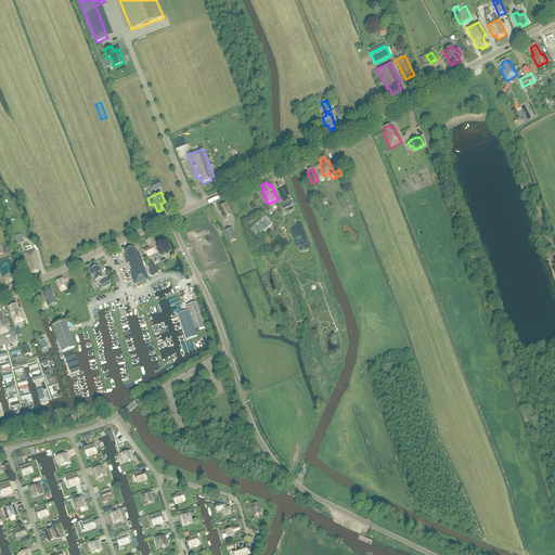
[(286,209),(293,206),(291,201),(289,201),(288,196),(287,196),(285,197),(281,199),(283,204),(281,205),(283,210),(285,214),(287,211),(286,209)]
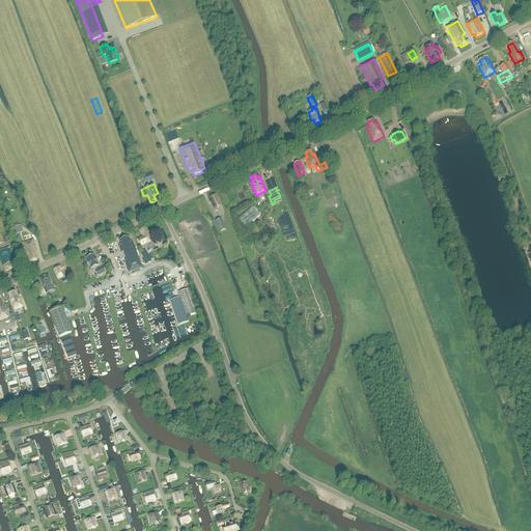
[(213,203),(212,204),(215,212),(223,207),(219,198),(218,198),(216,195),(210,197),(213,203)]
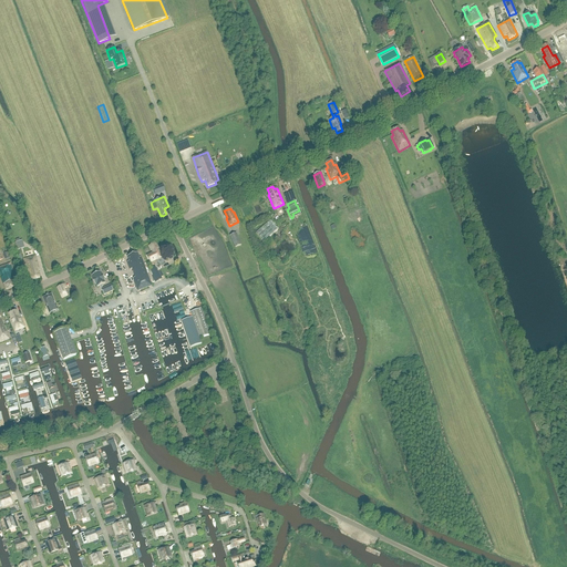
[(292,226),(301,223),(299,217),(290,219),(292,226)]
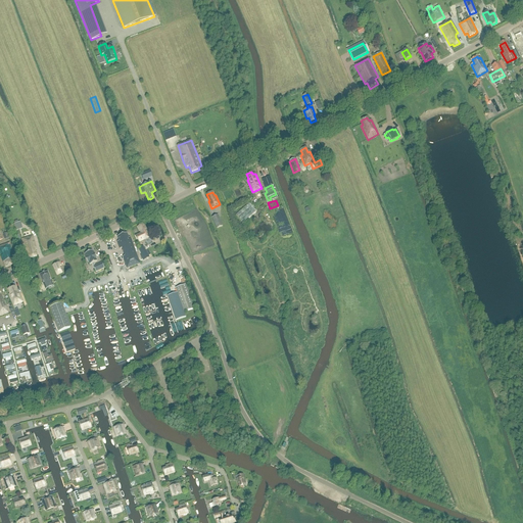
[(223,227),(218,216),(211,218),(217,229),(223,227)]
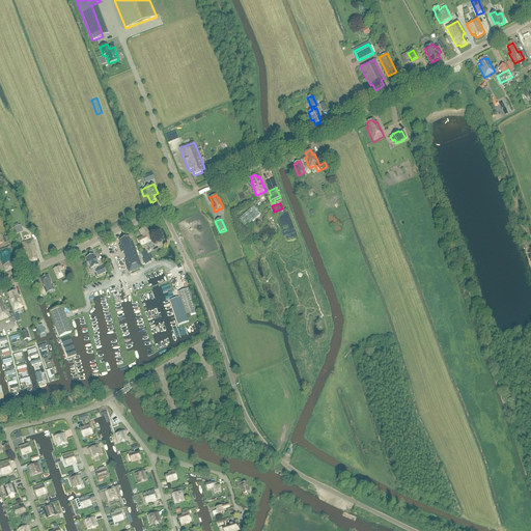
[(145,228),(140,230),(143,238),(138,240),(140,246),(146,243),(146,244),(152,242),(145,228)]
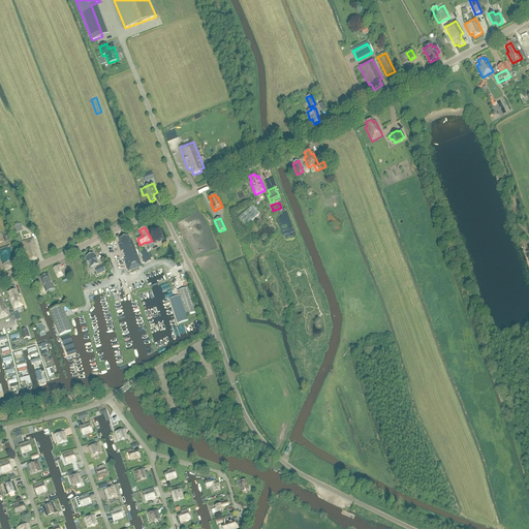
[(130,241),(128,237),(119,240),(120,245),(119,245),(121,252),(123,252),(126,259),(124,260),(128,272),(142,268),(131,241),(130,241)]
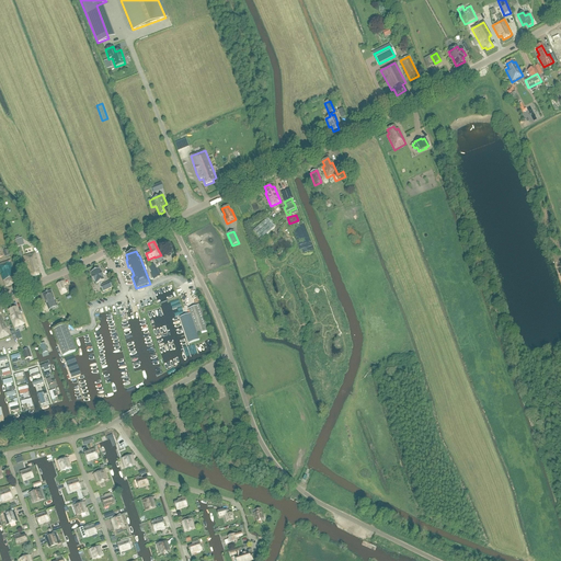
[(39,275),(37,268),(39,268),(35,253),(23,256),(27,272),(30,271),(31,277),(39,275)]
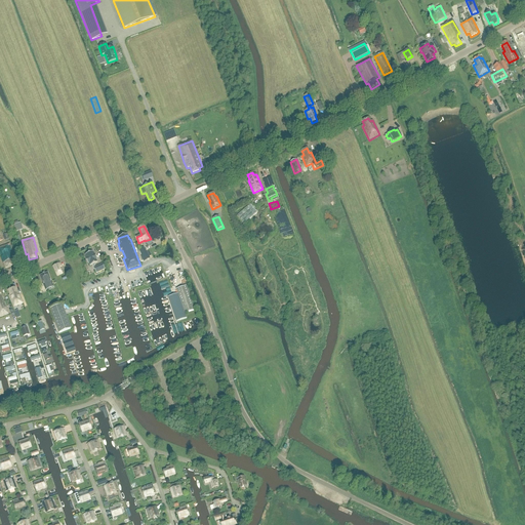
[(15,265),(12,257),(14,256),(9,244),(0,247),(0,256),(3,264),(5,269),(15,265)]
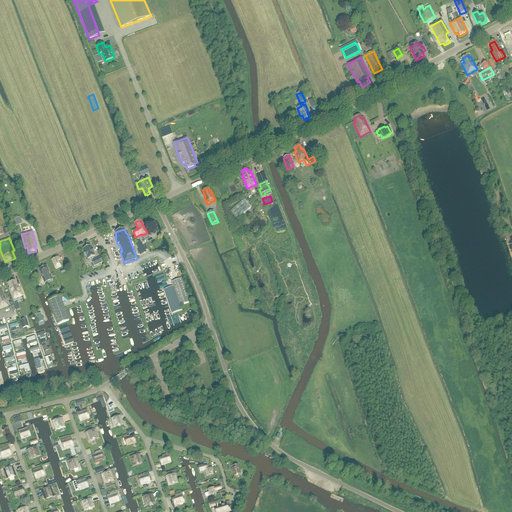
[(135,243),(138,249),(139,248),(142,254),(146,252),(143,246),(140,241),(135,243)]
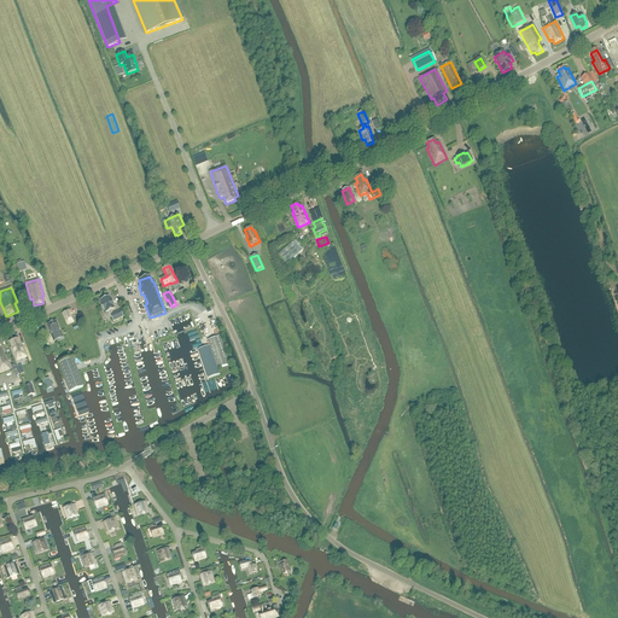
[(101,305),(103,310),(104,309),(106,314),(109,312),(111,315),(110,316),(114,322),(123,318),(121,312),(112,315),(110,312),(115,309),(109,297),(100,301),(101,305)]
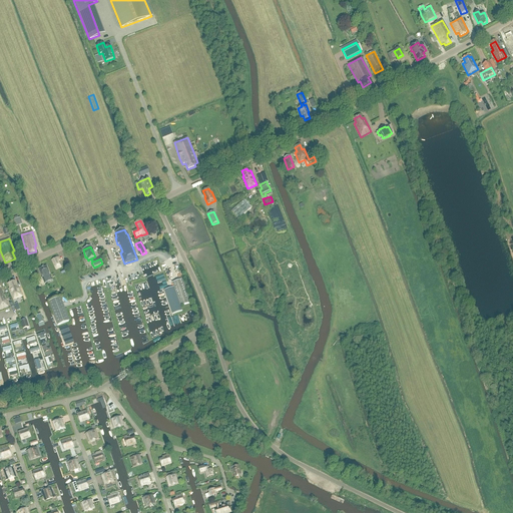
[(51,261),(56,271),(61,269),(58,263),(60,262),(58,258),(51,261)]
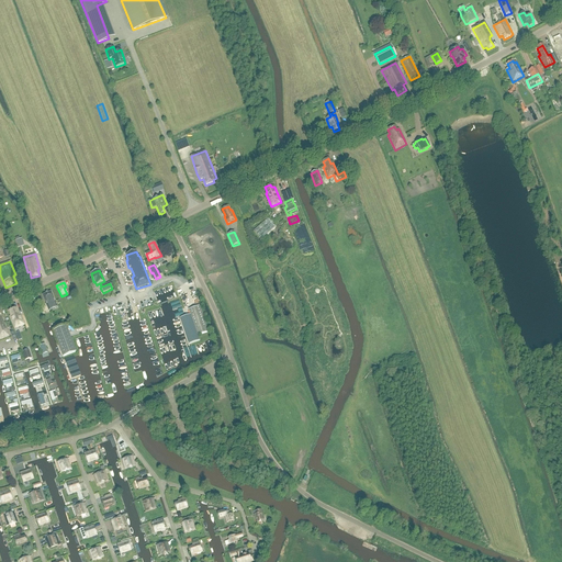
[(48,311),(57,307),(51,292),(43,295),(48,311)]
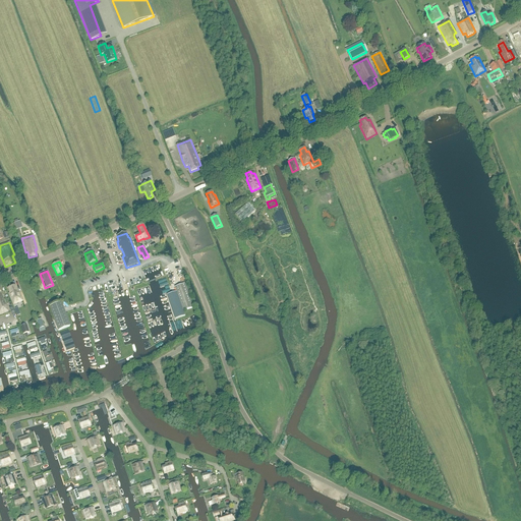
[(171,293),(167,295),(175,320),(185,316),(183,312),(193,308),(185,284),(175,287),(176,292),(171,293)]
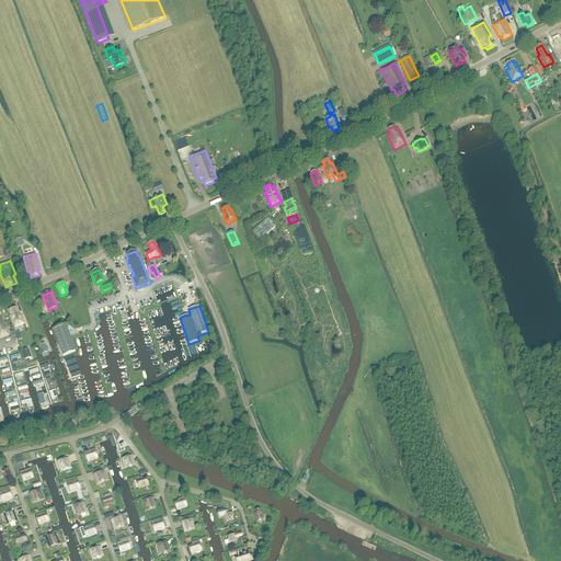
[(16,307),(9,310),(10,316),(9,316),(13,328),(24,324),(21,315),(19,316),(16,307)]
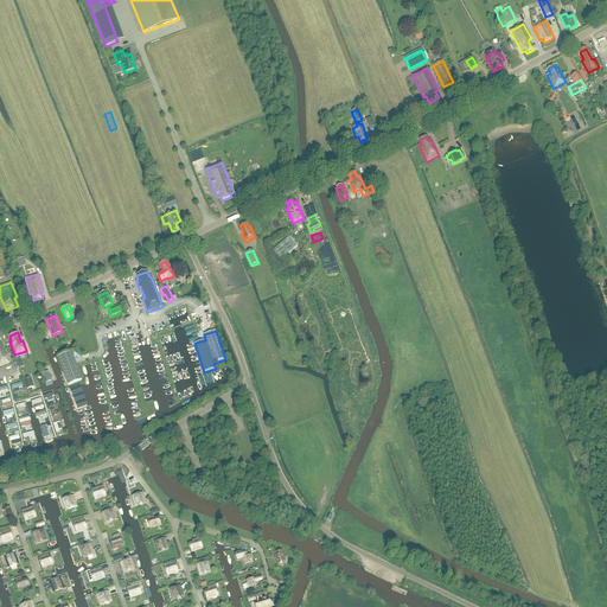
[(71,352),(57,358),(68,387),(82,381),(71,352)]
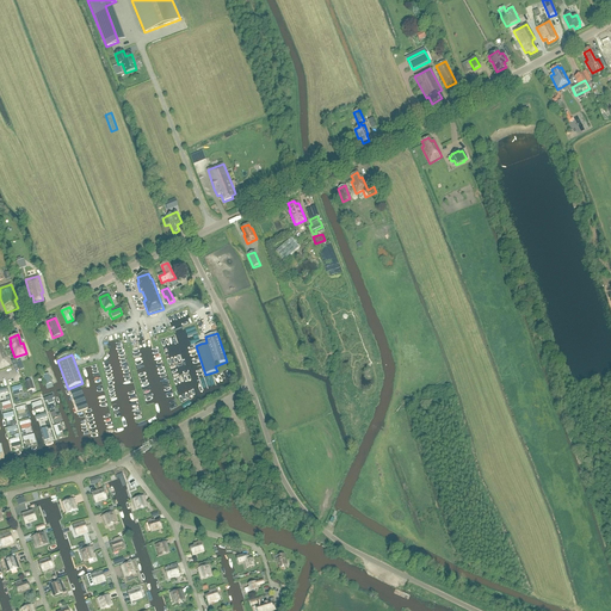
[(49,375),(43,377),(45,386),(45,387),(47,390),(53,388),(51,383),(53,383),(49,375)]
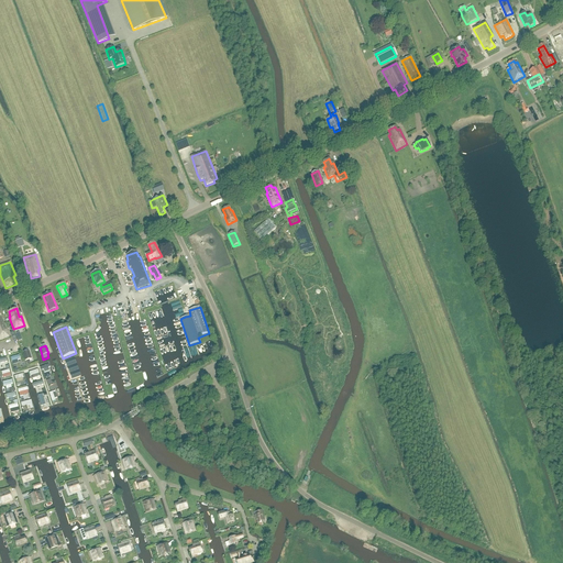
[(9,361),(10,367),(13,366),(14,368),(20,367),(17,357),(9,361)]
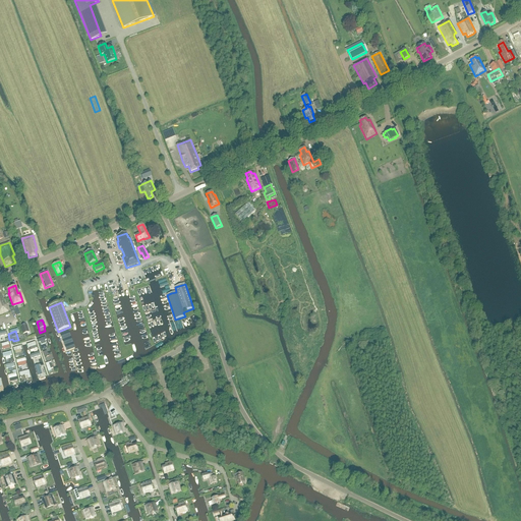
[(36,340),(40,350),(47,348),(43,338),(36,340)]
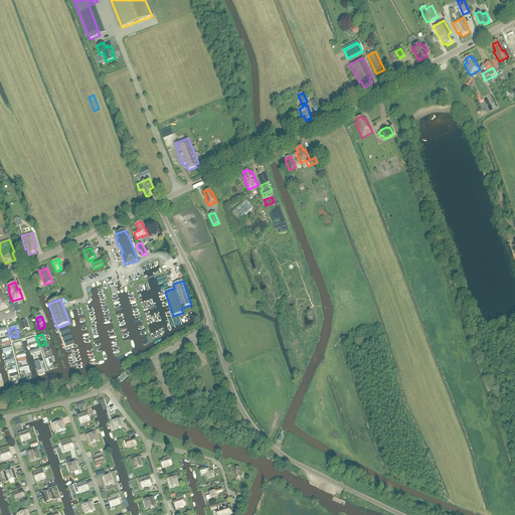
[(47,355),(50,355),(47,344),(44,345),(45,352),(44,352),(43,348),(40,348),(42,357),(47,356),(47,355)]
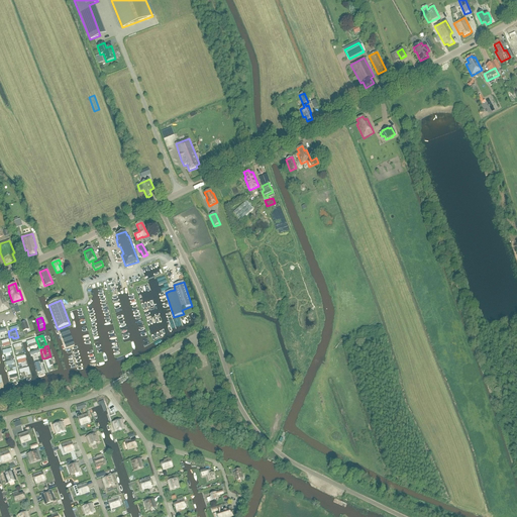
[(48,357),(48,359),(41,363),(45,372),(53,369),(50,365),(54,364),(50,356),(48,357)]
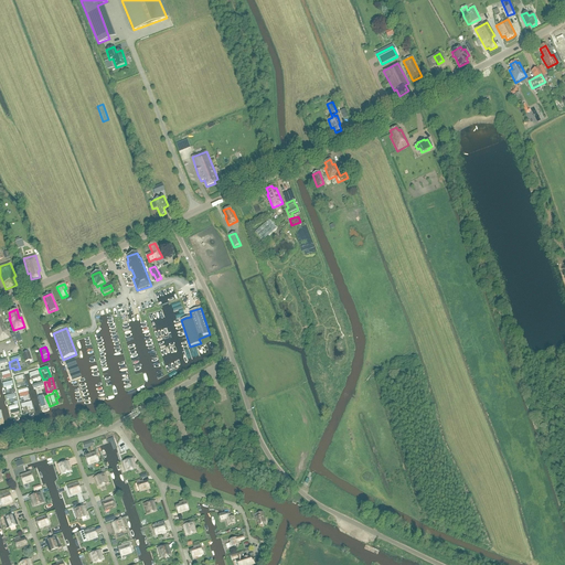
[(20,408),(24,408),(25,413),(32,412),(30,403),(20,405),(20,408)]
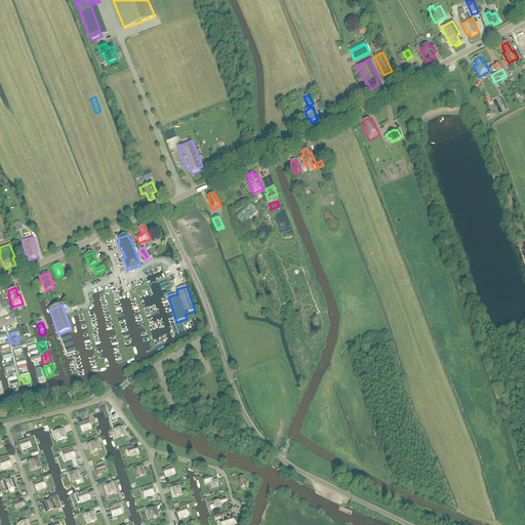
[(82,433),(91,430),(88,420),(79,423),(82,433)]
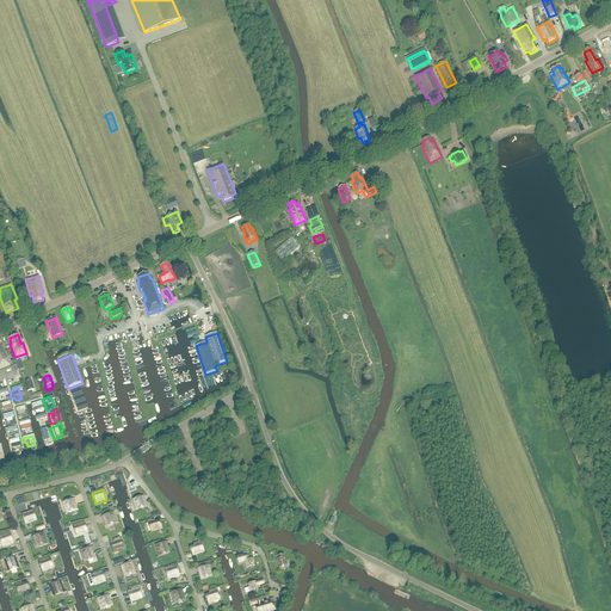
[(147,508),(143,497),(133,500),(136,511),(147,508)]
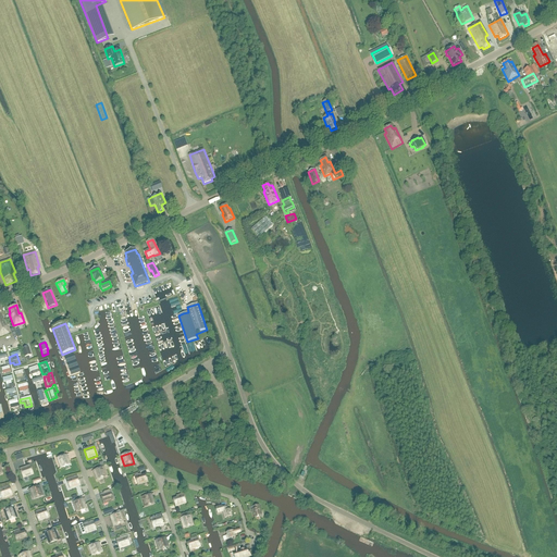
[(71,469),(70,466),(66,455),(57,459),(60,469),(64,467),(65,470),(71,469)]
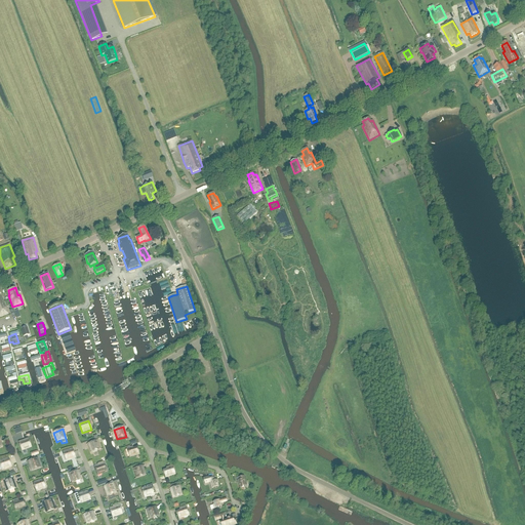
[(93,442),(88,444),(91,453),(101,450),(97,441),(98,440),(97,438),(92,440),(93,442)]
